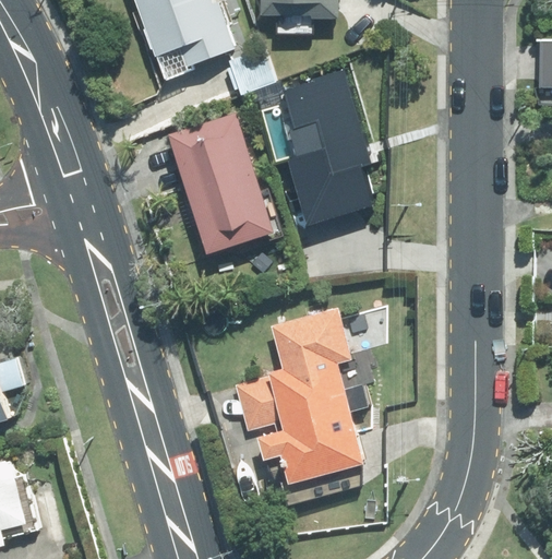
[(207,0),(133,0),(155,57),(179,48),(186,67),(234,49),(215,1),(208,3),(207,0)]
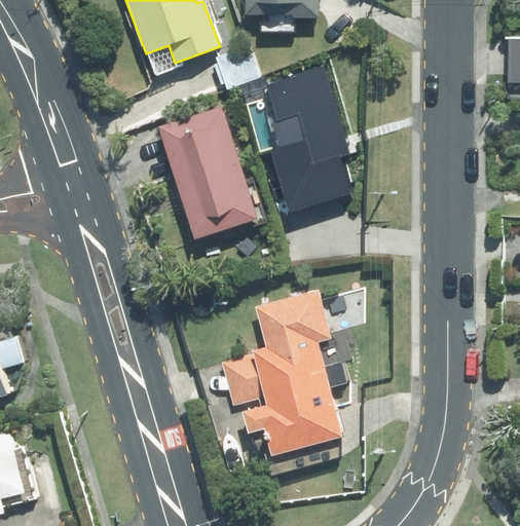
[(246,0),(247,16),(316,16),(314,0),(246,0)]
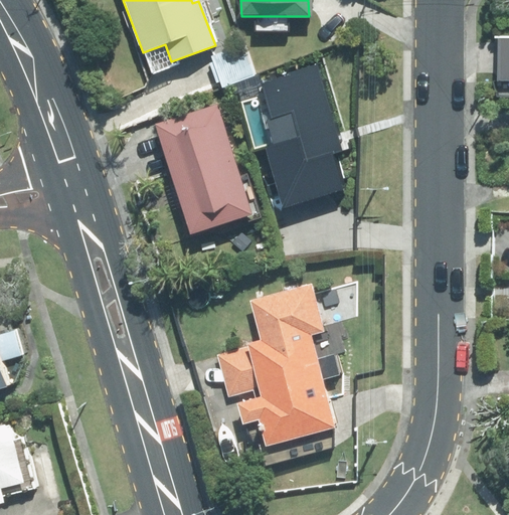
[(264,148),(282,208),(342,189),(331,154),(341,151),(315,62),(258,79),(269,118),(291,112),(298,137),(277,144),(264,148)]
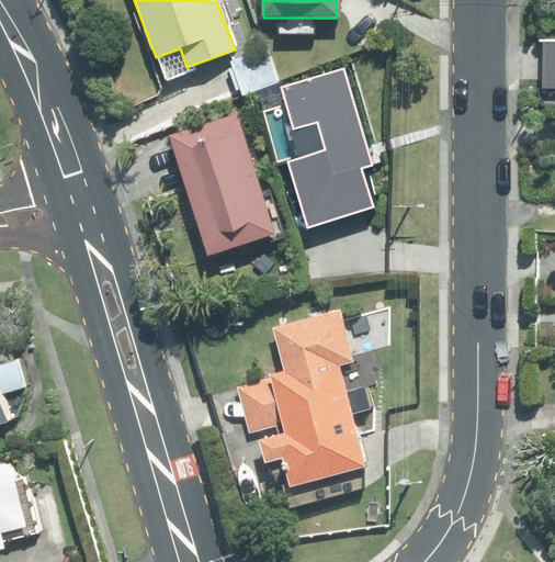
[(234,110),(166,133),(210,258),(276,235),(234,110)]
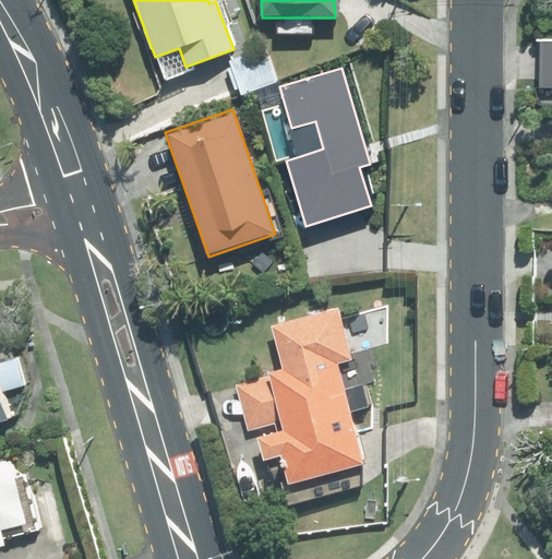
[(337,306),(268,324),(282,370),(231,383),(244,432),(272,425),(274,433),(258,438),(263,461),(282,456),(288,484),(315,476),(363,463),(349,413),(369,407),(362,383),(343,389),(336,364),(351,359),(337,306)]
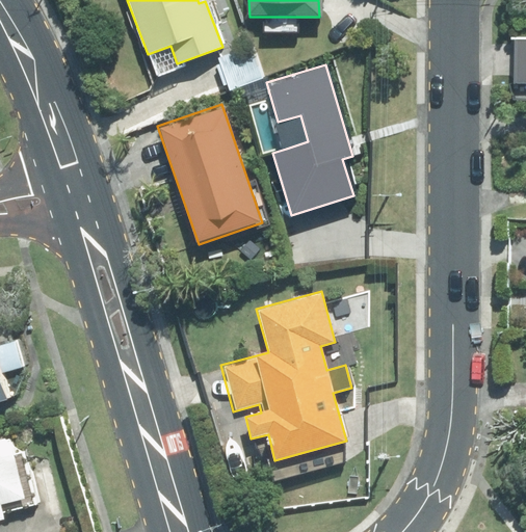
[(0,397),(8,395),(0,365),(0,397)]
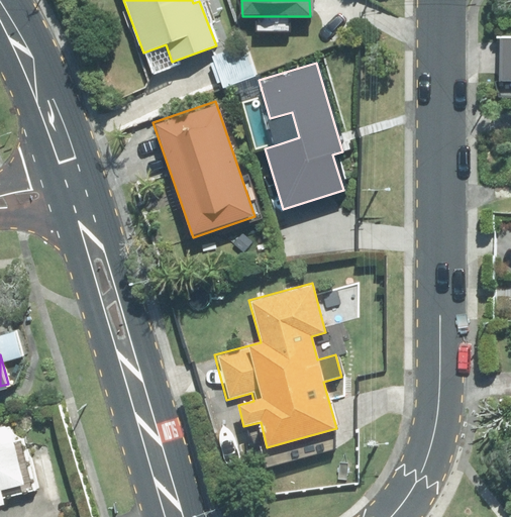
[(0,500),(4,499),(1,486),(22,480),(8,422),(0,424),(0,500)]
